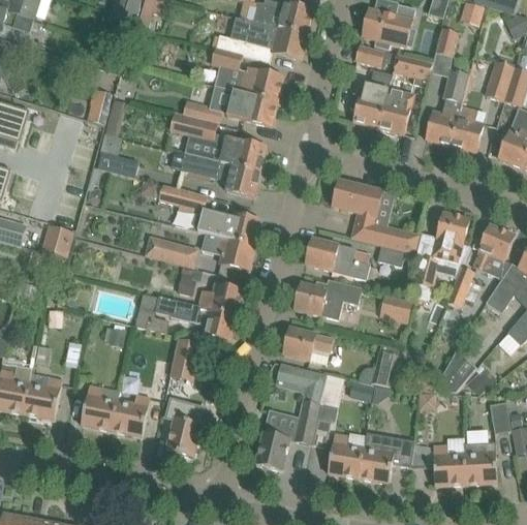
[(0,9),(32,20),(34,20),(40,0),(10,0),(10,1),(7,0),(0,0),(0,9)]
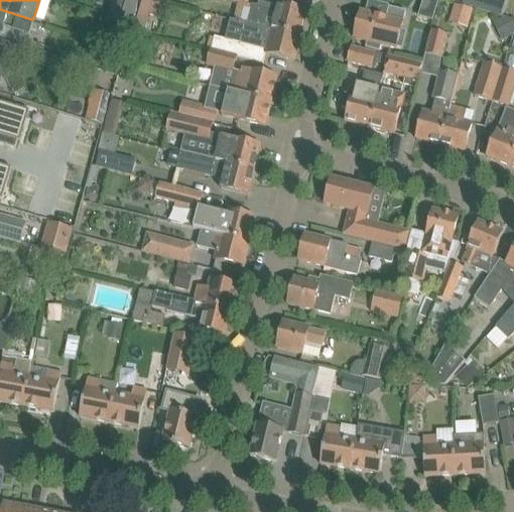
[(115,0),(111,14),(130,20),(136,0),(115,0)]
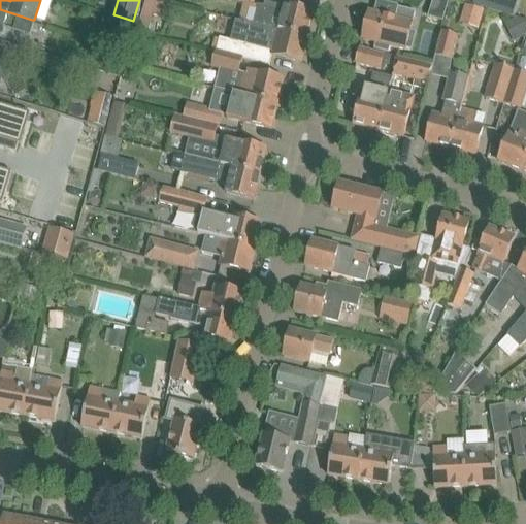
[(143,0),(135,27),(146,30),(152,10),(167,15),(171,1),(168,0),(143,0)]
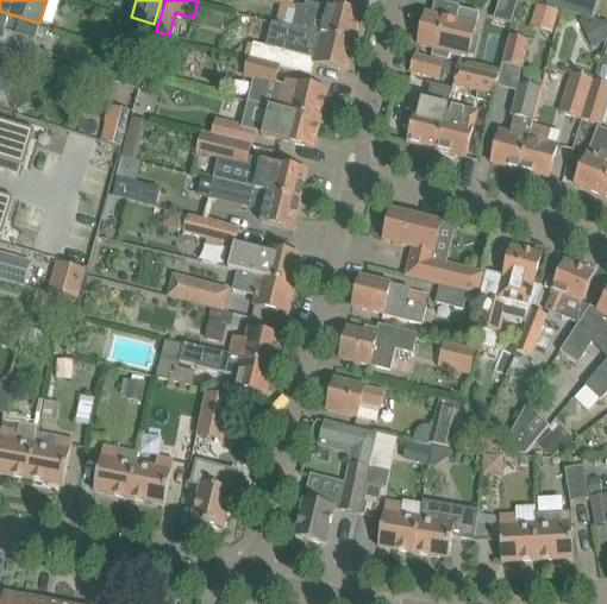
[(298,2),(292,24),(352,41),(357,25),(361,11),(327,2),(326,4),(313,0),(305,0),(304,4),(298,2)]
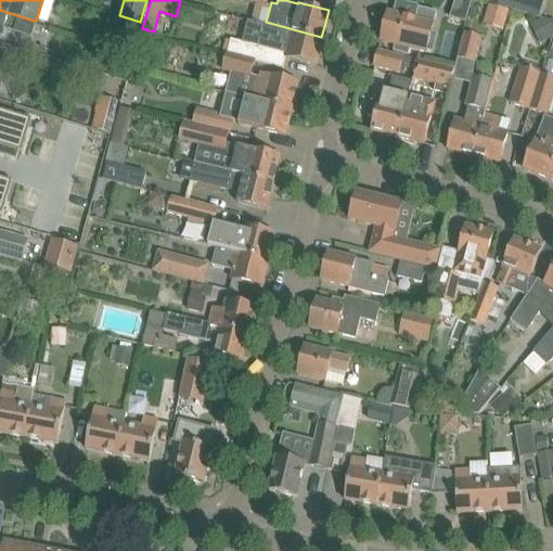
[(508,0),(531,8),(532,7),(539,10),(542,0),(508,0)]
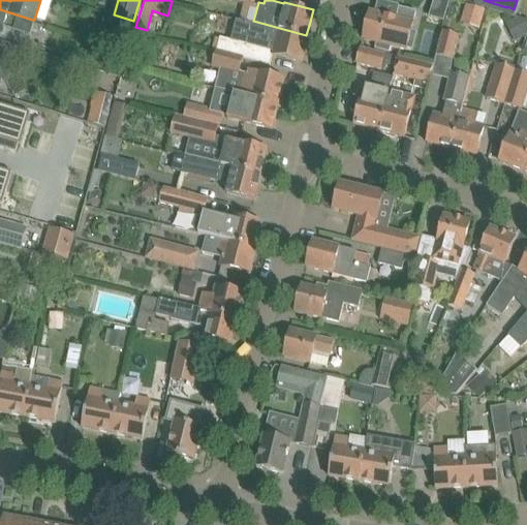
[(459,20),(477,26),(484,7),(465,1),(459,20)]
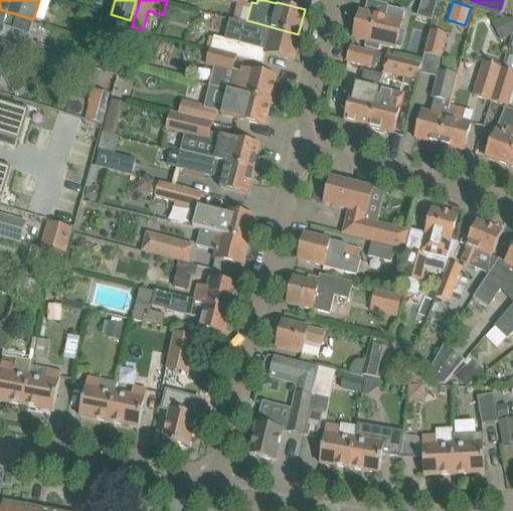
[(352,35),(376,41),(395,46),(396,44),(400,45),(404,28),(399,27),(404,8),(387,4),(384,15),(358,9),(352,35)]
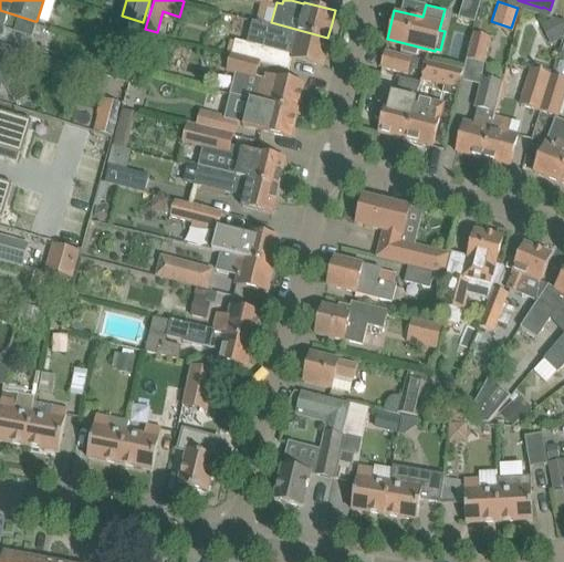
[(34,21),(0,10),(0,35),(1,37),(4,25),(31,33),(34,21)]
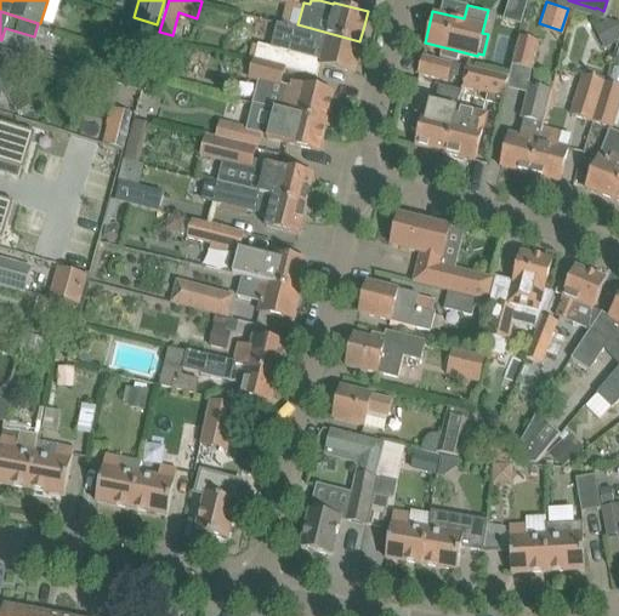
[(597,21),(608,41),(618,36),(618,33),(618,20),(607,16),(597,21)]
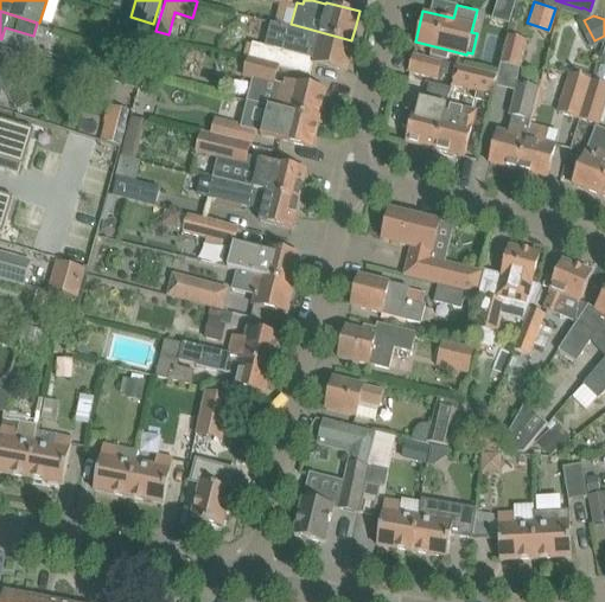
[(247,53),(246,57),(278,64),(299,70),(303,53),(312,56),(311,61),(345,69),(351,40),(291,24),(274,20),(268,44),(250,39),(250,42),(246,40),(242,52),(247,53)]
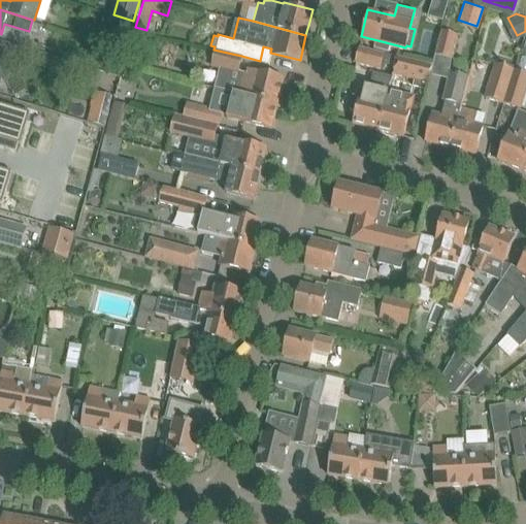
[(435,53),(450,56),(456,32),(440,28),(435,53)]
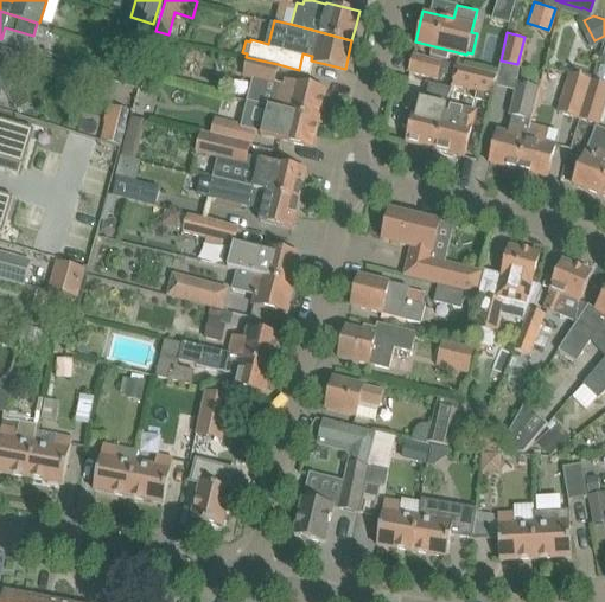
[(116,76),(129,79),(138,57),(123,52),(116,76)]
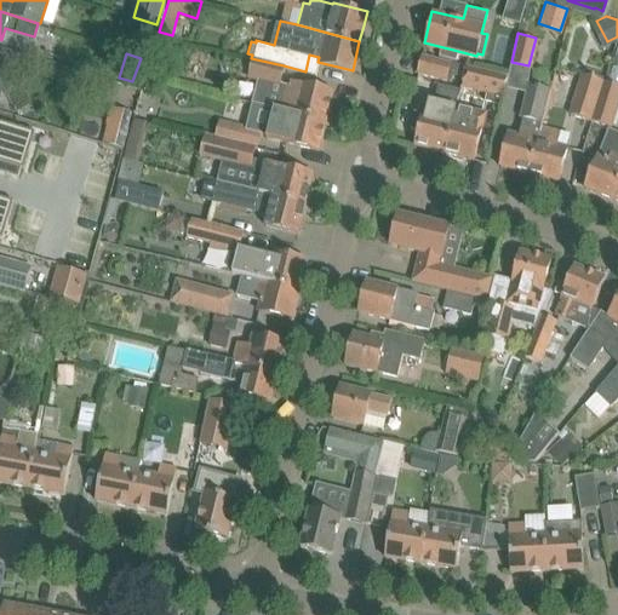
[(418,72),(446,79),(451,61),(423,53),(418,72)]
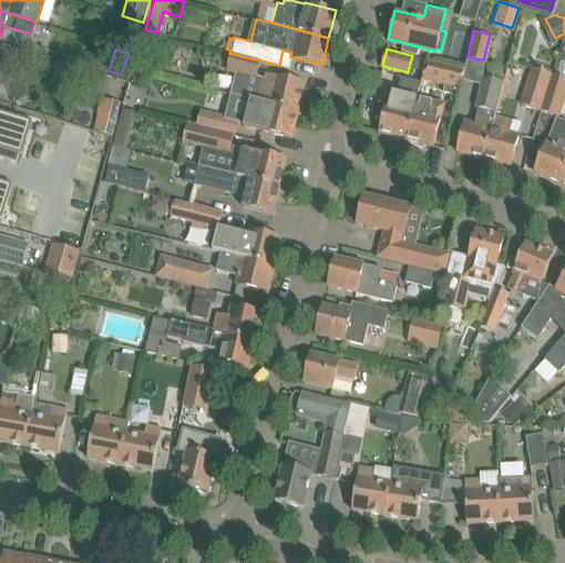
[(229,92),(232,93),(248,98),(249,98),(255,100),(255,99),(297,109),(304,82),(266,72),(265,77),(256,74),(259,60),(229,53),(225,70),(234,72),(229,92)]
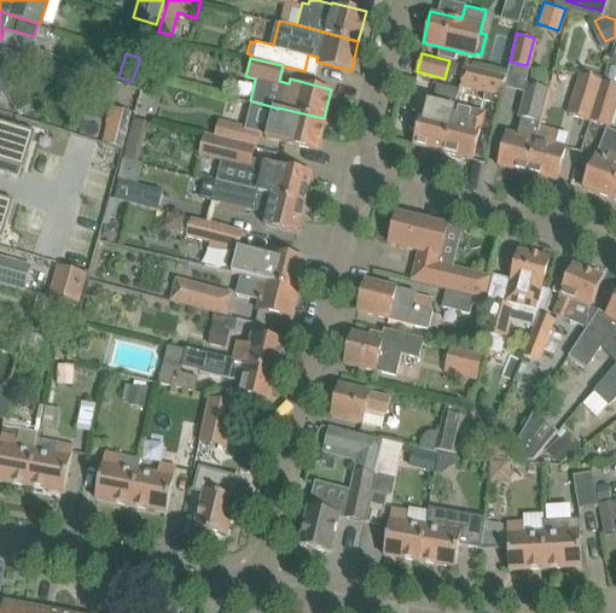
[(465,64),(460,83),(486,89),(483,98),(499,101),(505,74),(465,64)]
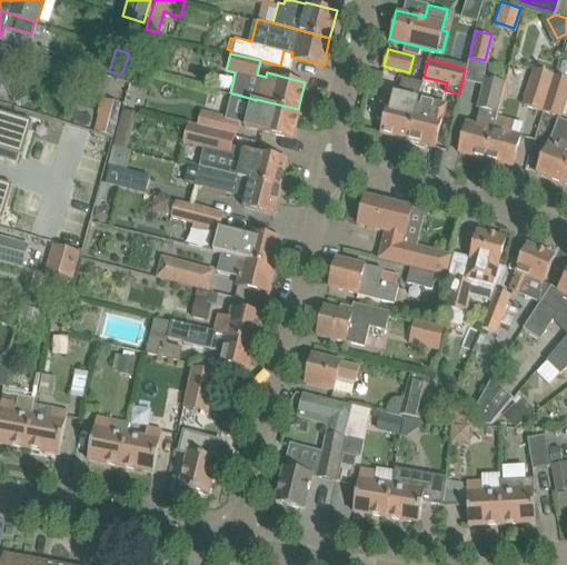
[(147,70),(136,67),(131,80),(142,85),(147,70)]
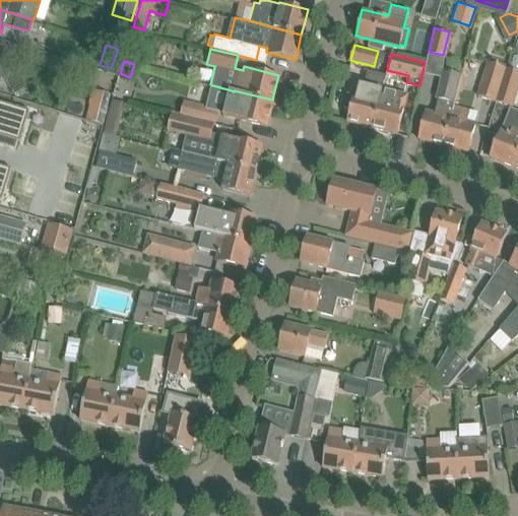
[(477,93),(494,99),(504,66),(488,61),(477,93)]
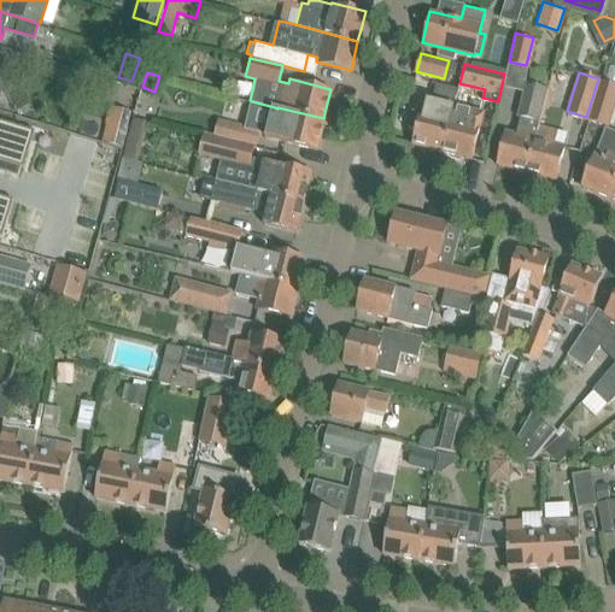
[(614,83),(598,78),(586,117),(605,123),(614,92),(614,83)]
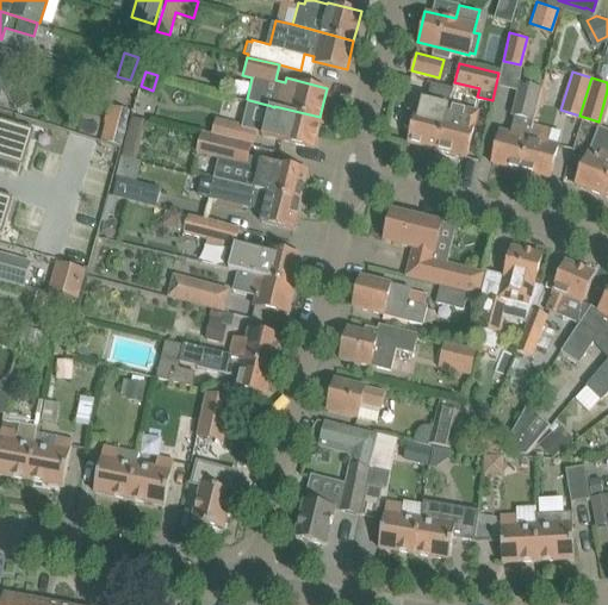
[(490,161),(520,168),(532,123),(540,85),(519,80),(510,113),(514,114),(513,118),(512,118),(509,130),(498,128),(490,161)]
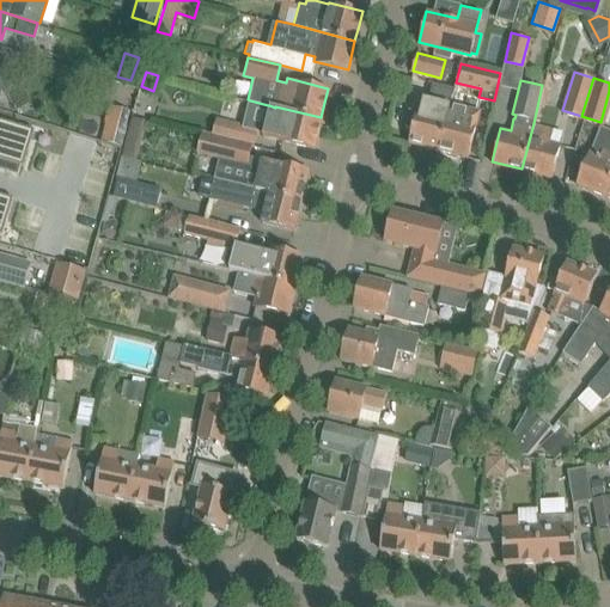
[(408,141),(438,148),(450,102),(431,97),(429,98),(420,96),(408,141)]
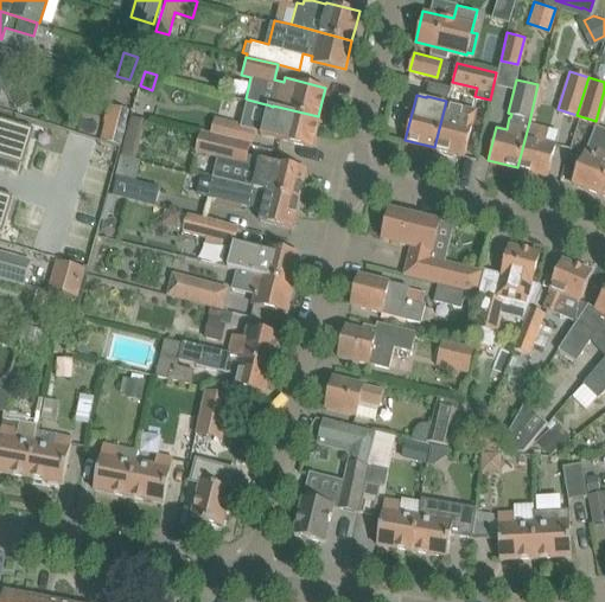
[(446,101),(434,147),(463,154),(471,121),(475,108),(463,104),(446,101)]
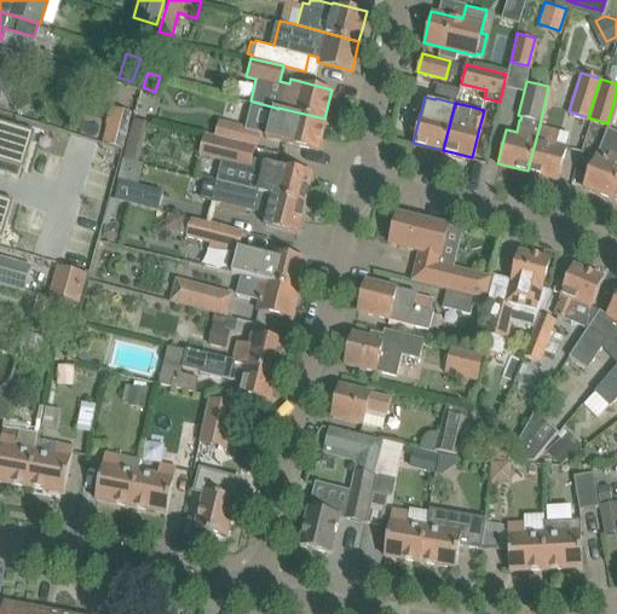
[(101,139),(122,145),(132,110),(108,104),(103,121),(105,122),(101,139)]
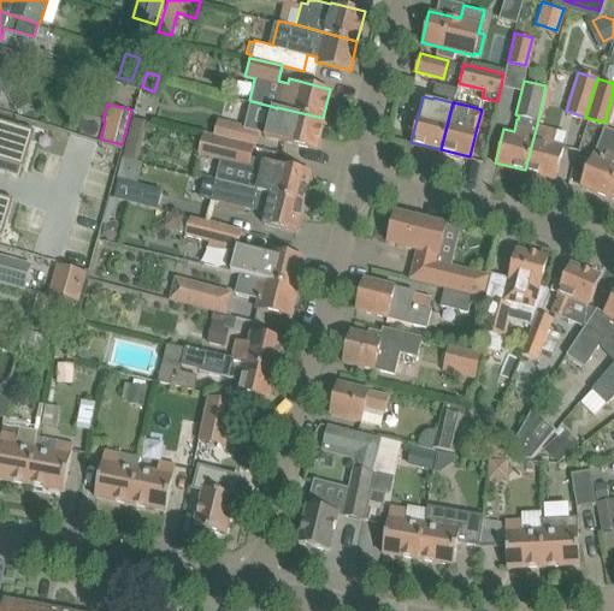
[(277,108),(271,106),(264,135),(316,148),(323,118),(277,107),(277,108)]
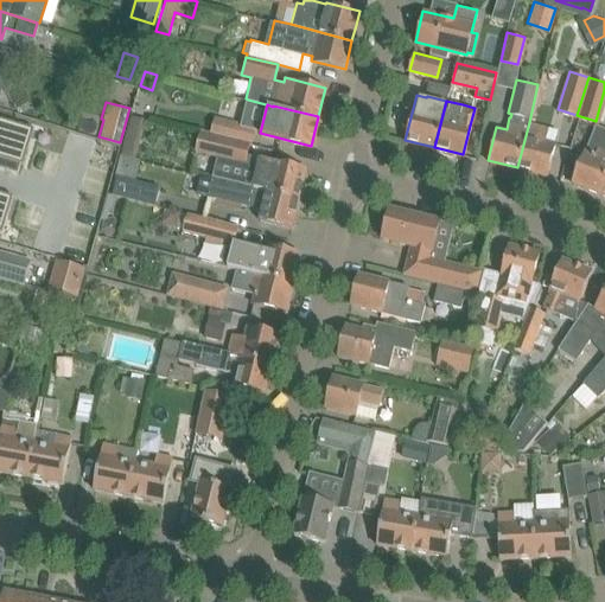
[(129,113),(116,170),(133,174),(146,116),(129,113)]
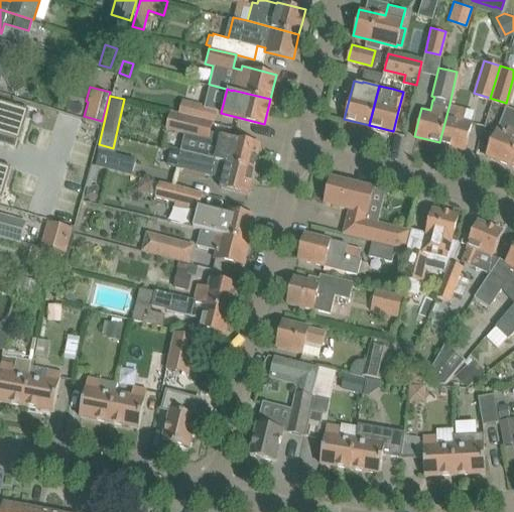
[(0,178),(6,180),(11,165),(0,161),(0,132),(19,138),(23,123),(17,121),(22,106),(0,99),(0,178)]
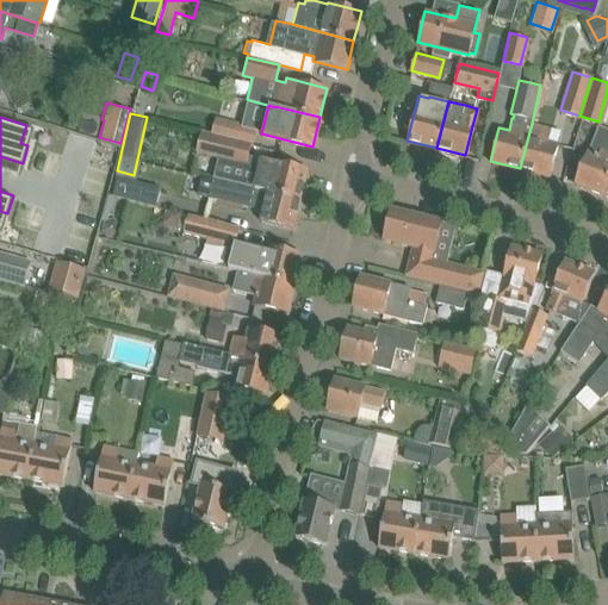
[(228,118),(223,137),(248,143),(252,144),(256,125),(228,118)]
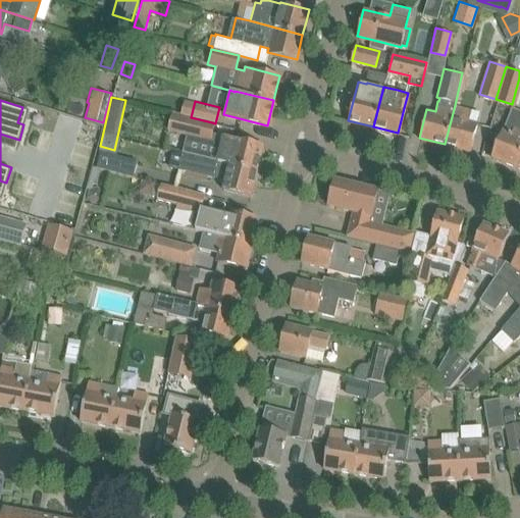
[(455,105),(445,144),(469,150),(476,121),(467,118),(469,108),(455,105)]
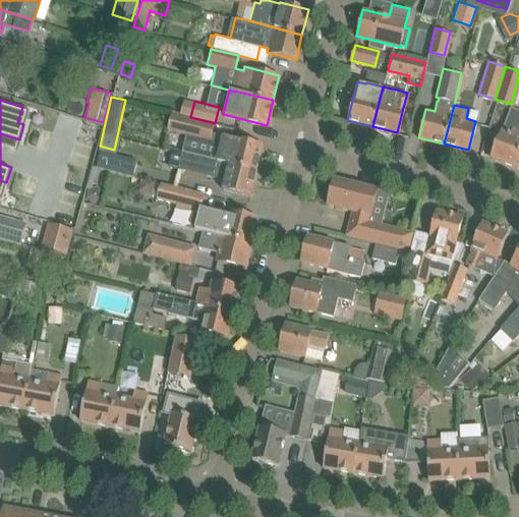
[(489,156),(514,165),(518,151),(518,111),(515,118),(506,115),(501,127),(489,156)]
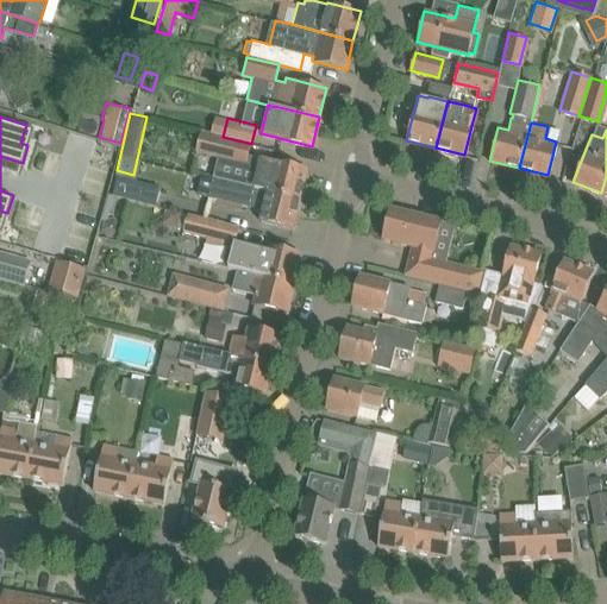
[(218,153),(212,176),(239,182),(254,187),(299,197),(306,169),(245,153),(248,143),(223,137),(200,131),(196,149),(218,153)]
